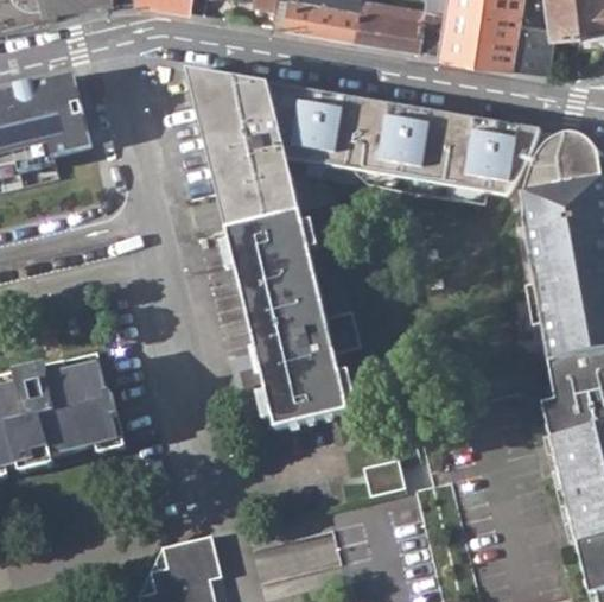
[(283,24),(353,36),(357,8),(358,0),(297,0),(286,0),(283,24)]
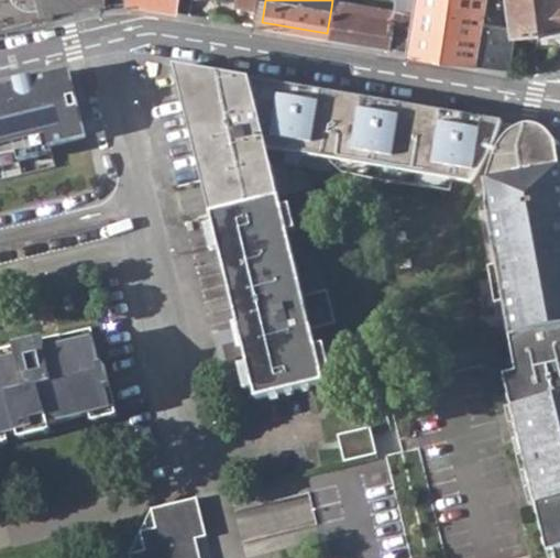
[(408,9),(408,8),(409,0),(388,0),(388,4),(364,0),(332,0),(331,8),(327,33),(404,46),(408,9)]
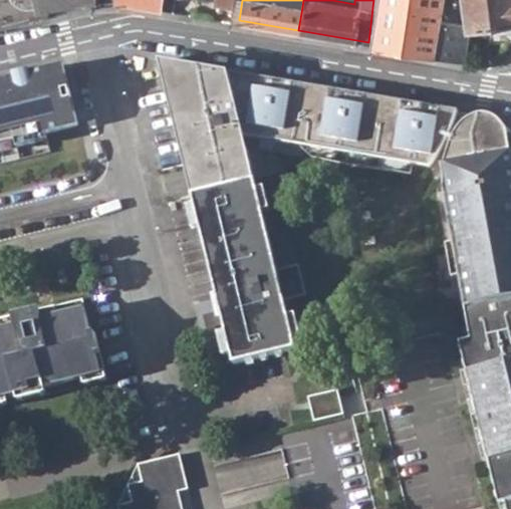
[(368,42),(432,53),(436,25),(438,0),(373,0),(372,7),(372,8),(368,42)]
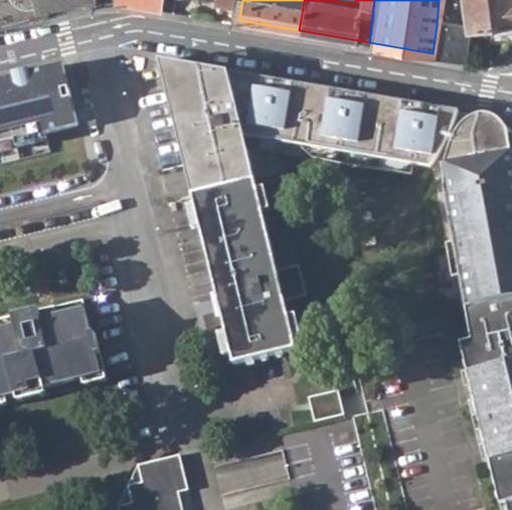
[(461,0),(464,22),(459,23),(458,29),(437,25),(433,53),(461,57),(467,25),(491,22),(493,35),(511,32),(511,0),(461,0)]
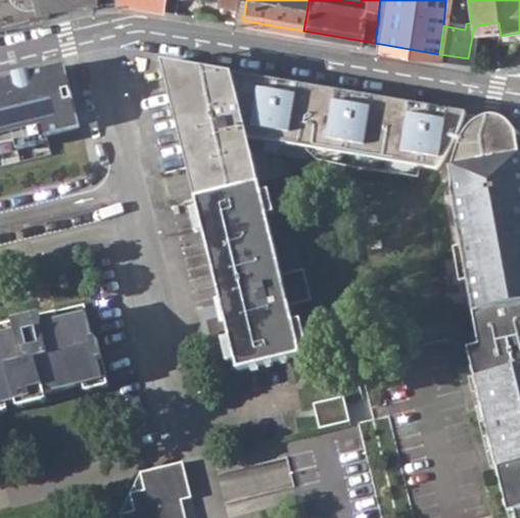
[(361,167),(392,172),(392,161),(416,166),(433,170),(451,145),(464,109),(157,58),(193,195),(256,180),(248,148),(243,149),(244,137),(262,139),(287,143),(287,155),(317,159),(318,149),(362,156),(361,167)]
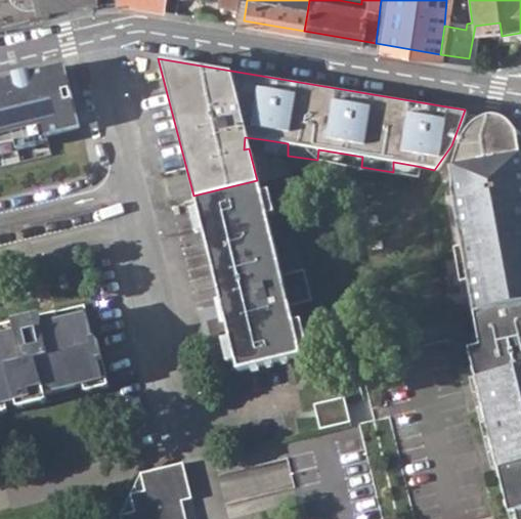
[(0,142),(12,140),(14,146),(34,143),(33,135),(76,125),(61,61),(0,76),(0,142)]
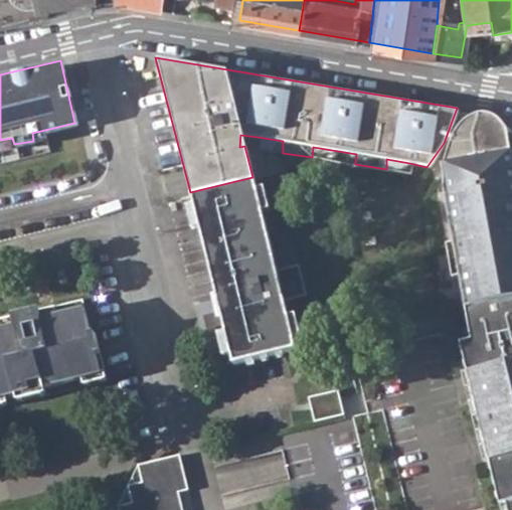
[(448,214),(453,240),(459,274),(466,304),(511,295),(511,134),(509,136),(506,128),(498,120),(483,113),(468,120),(451,138),(444,173),(448,214)]
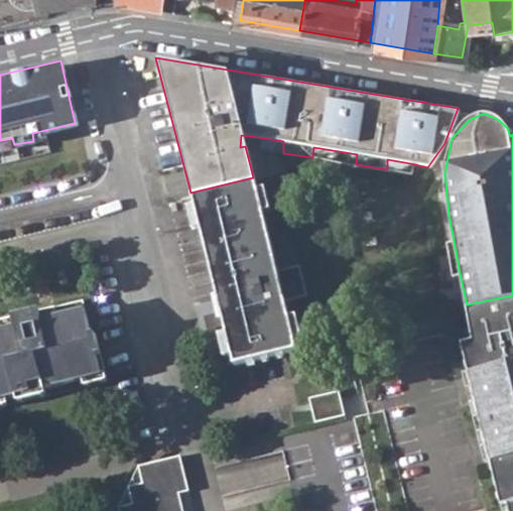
[(256,148),(283,153),(283,141),(258,137),(256,148)]
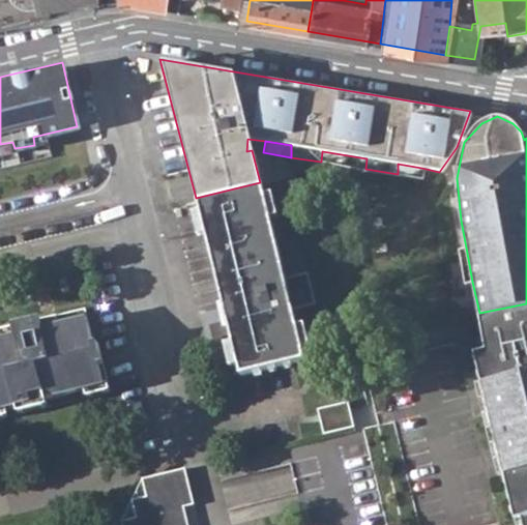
[(321,162),(366,169),(367,158),(322,151),(321,162)]
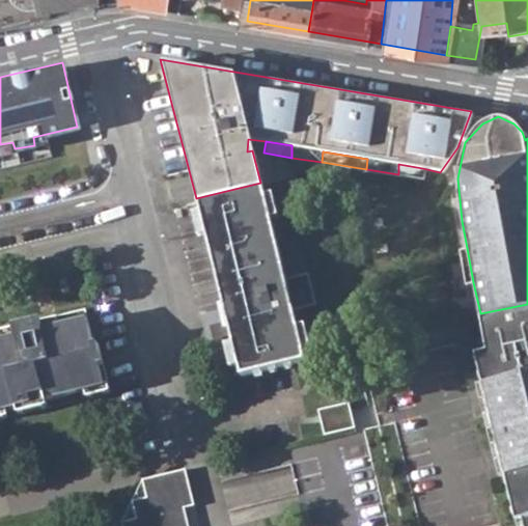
[(421,178),(422,168),(398,164),(398,174),(421,178)]
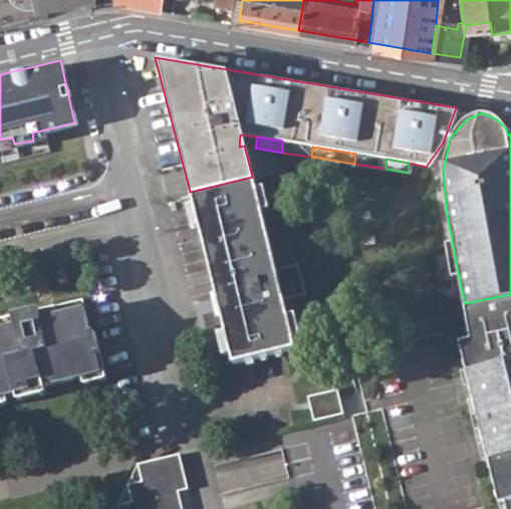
[(219,307),(233,363),(296,346),(252,177),(190,192),(216,294),(211,295),(215,308),(219,307)]
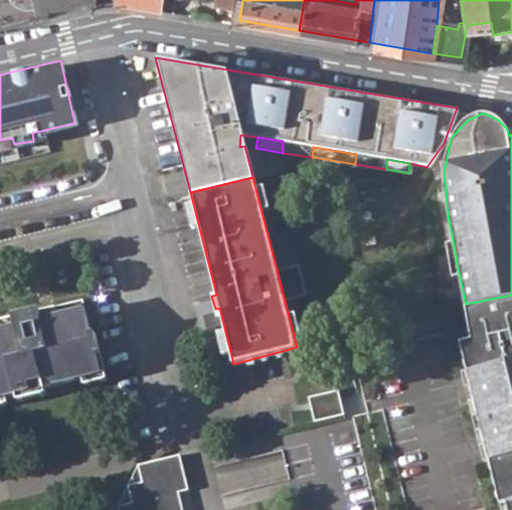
[(453,276),(459,274),(453,240),(445,242),(453,276)]
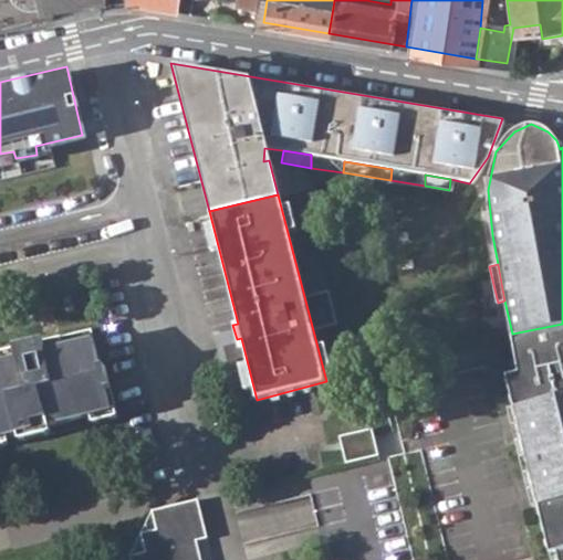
[(315,292),(323,320),(336,317),(330,288),(315,292)]
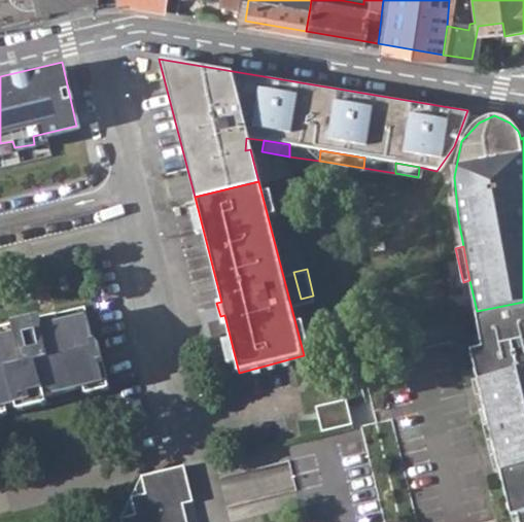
[(0,409),(106,383),(94,336),(89,337),(79,301),(0,321),(0,409)]
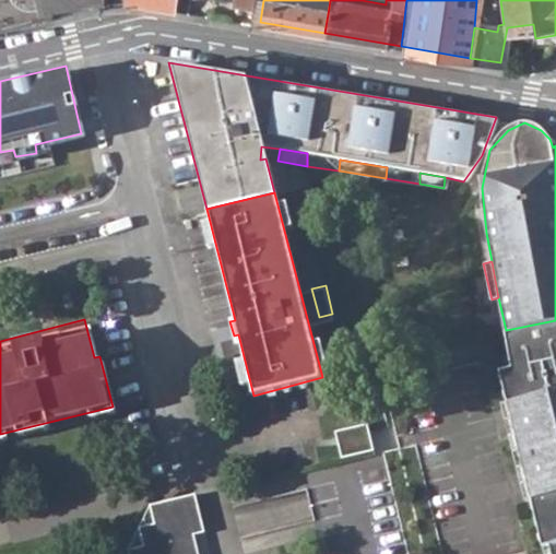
[(542,543),(548,541),(555,539),(555,320),(506,330),(511,365),(500,367),(542,543)]
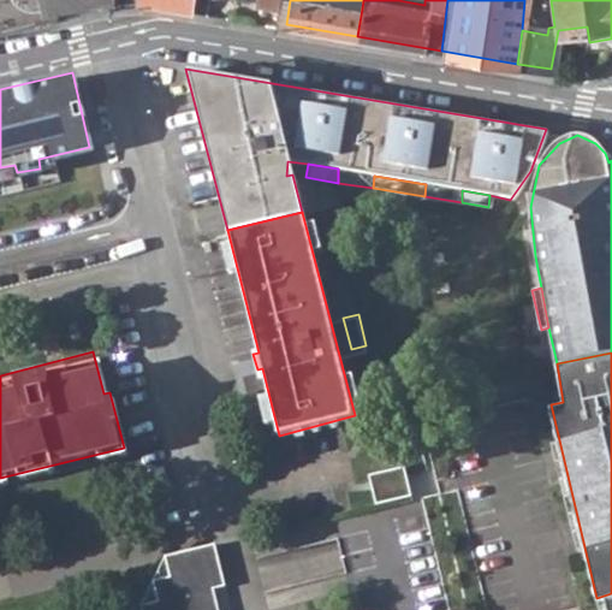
[(370,468),(376,497),(410,489),(403,461),(370,468)]
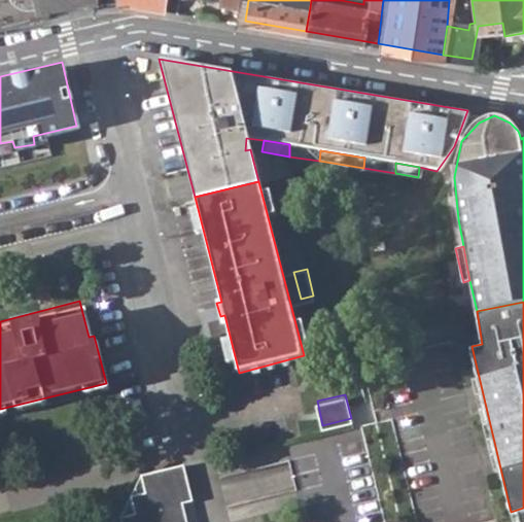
[(185,521),(180,500),(179,495),(188,493),(182,463),(139,473),(143,492),(128,495),(134,512),(117,516),(118,521),(185,521)]
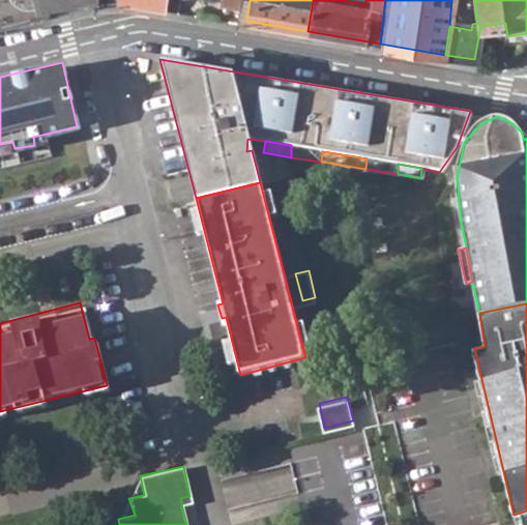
[(514,515),(516,524),(522,524),(520,513),(514,515)]
